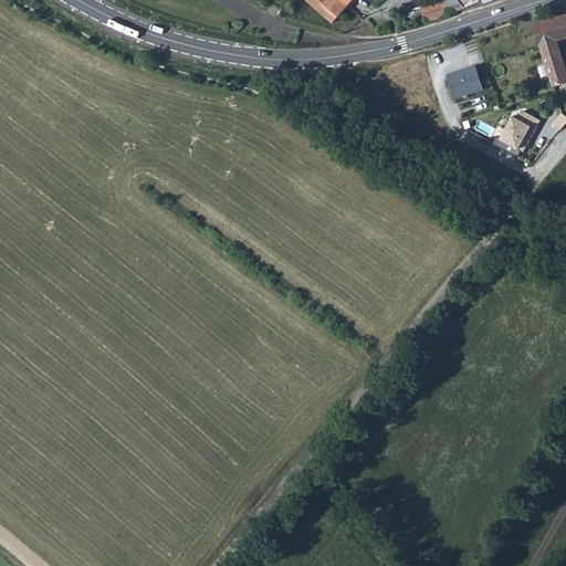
[(306,0),(334,22),(348,6),(341,0),(306,0)]
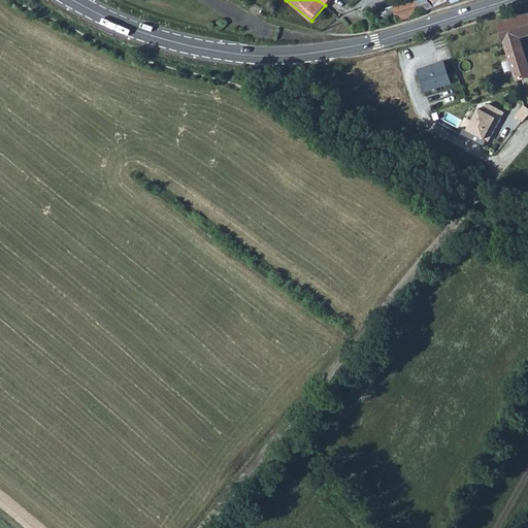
[(411,0),(385,8),(389,19),(390,19),(392,23),(420,14),(415,0),(411,0)]
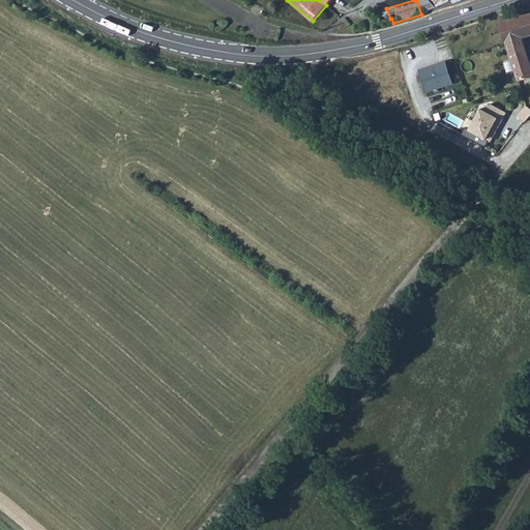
[(416,0),(421,15),(432,10),(425,0),(416,0)]
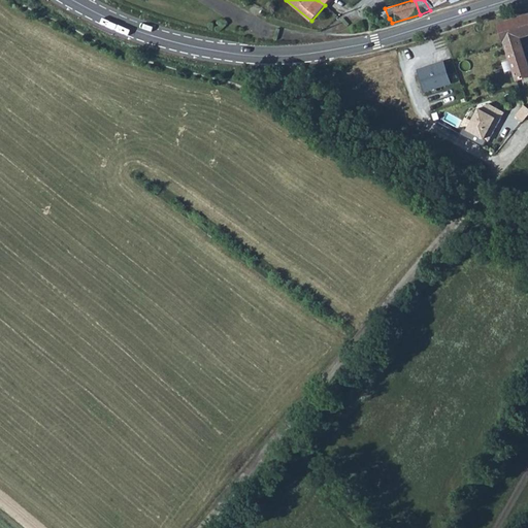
[(427,0),(435,9),(441,7),(451,4),(448,0),(427,0)]
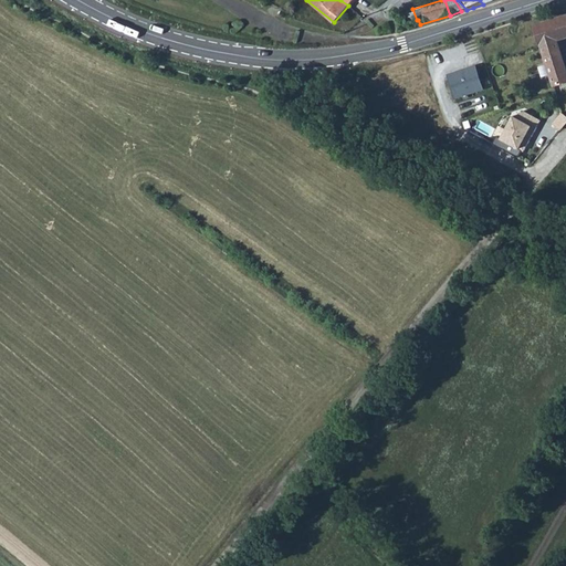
[(565,16),(534,27),(540,44),(555,40),(565,37),(565,16)]
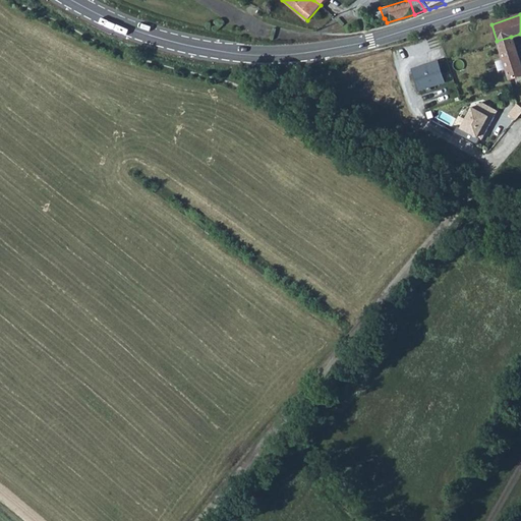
[(497,41),(509,79),(520,74),(520,68),(511,37),(497,41)]
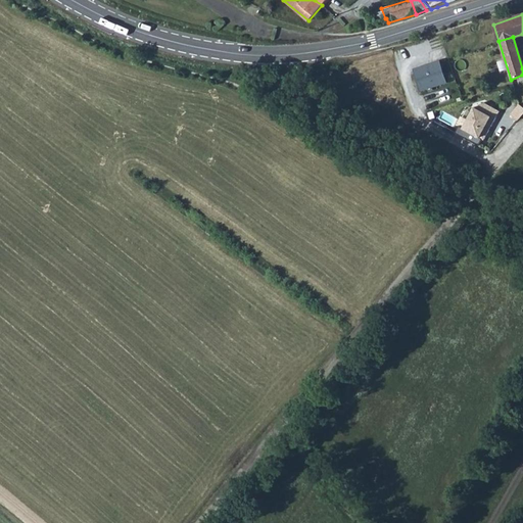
[(439,61),(413,69),(420,90),(445,83),(439,61)]
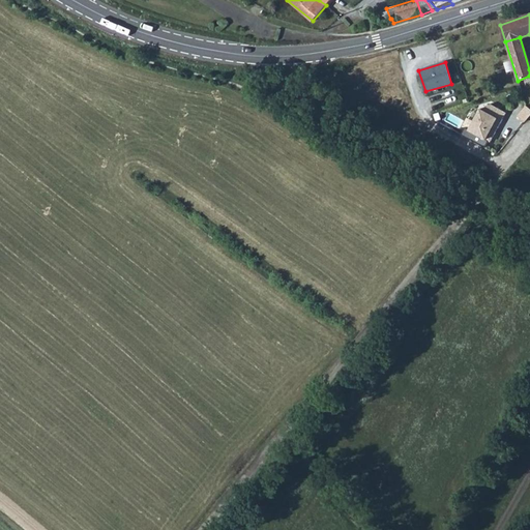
[(482,108),(470,130),(492,142),(497,131),(493,129),(495,126),(499,128),(506,112),(491,105),(482,108)]
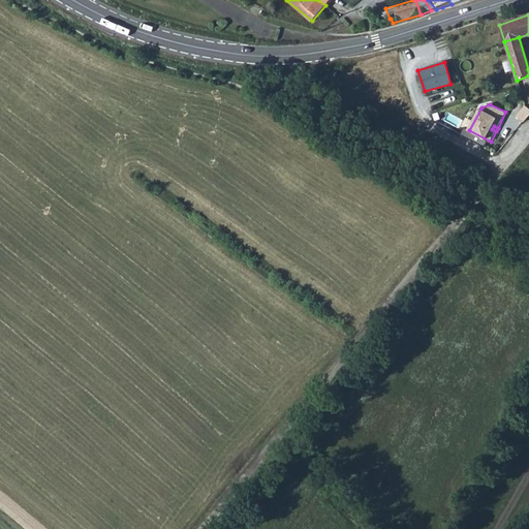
[(518,116),(524,121),(528,115),(528,106),(527,105),(518,116)]
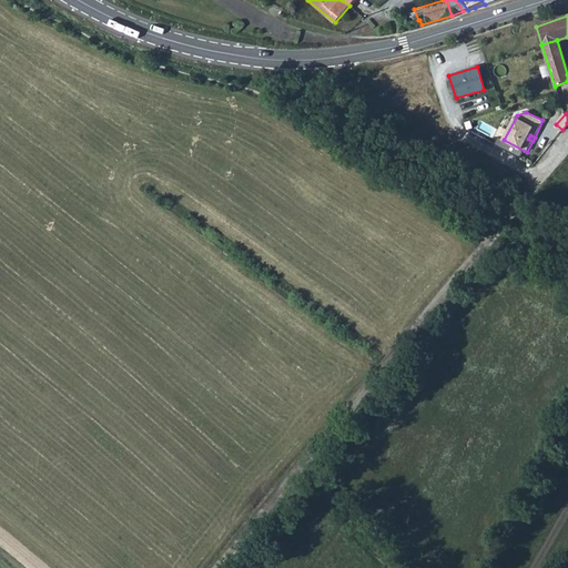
All buildings are outlined.
